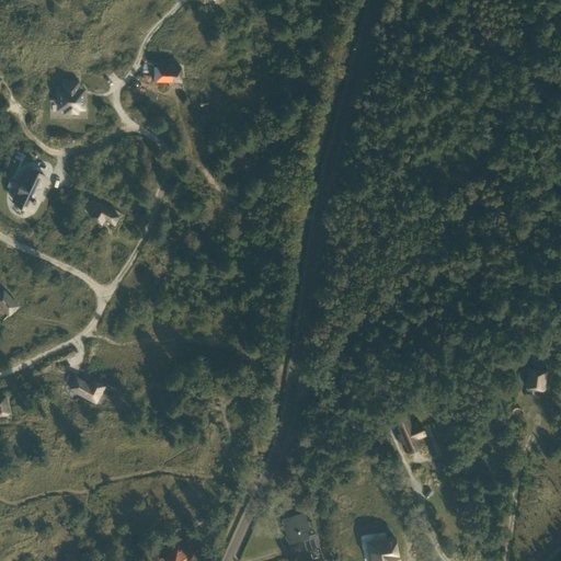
[(181,81),(181,68),(169,68),(169,66),(153,66),(153,81),(169,81),(169,80),(181,81)]
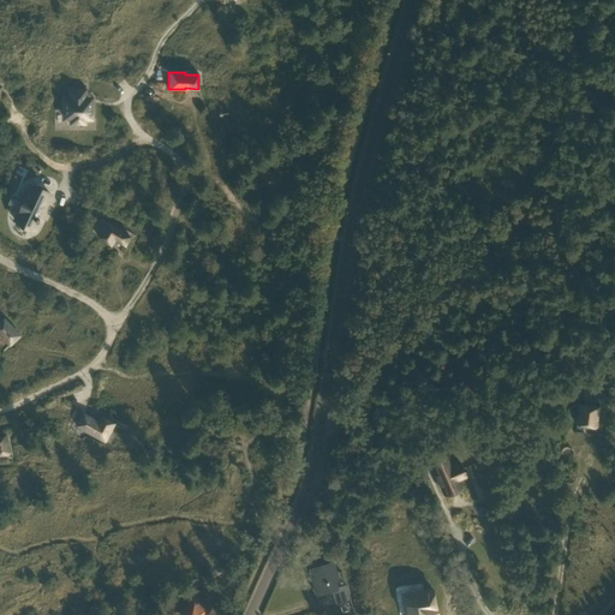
[(64,99),(64,119),(72,119),(84,119),(93,119),(93,103),(85,103),(85,99),(85,90),(84,90),(84,85),(78,85),(78,90),(71,90),(71,99),(64,99)]
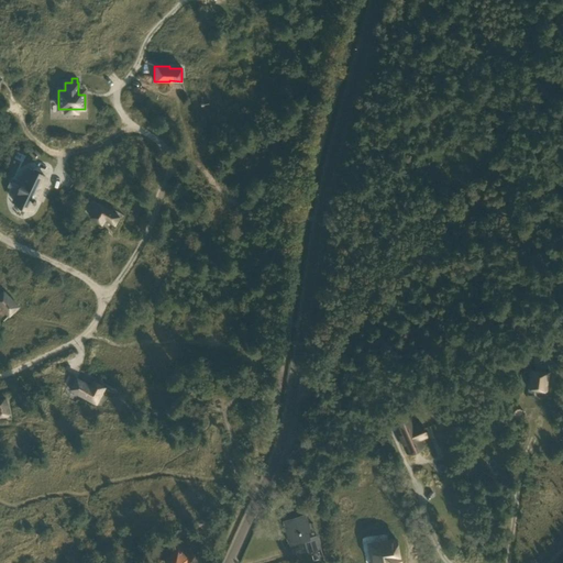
[(30,169),(14,201),(31,209),(45,177),(30,169)]
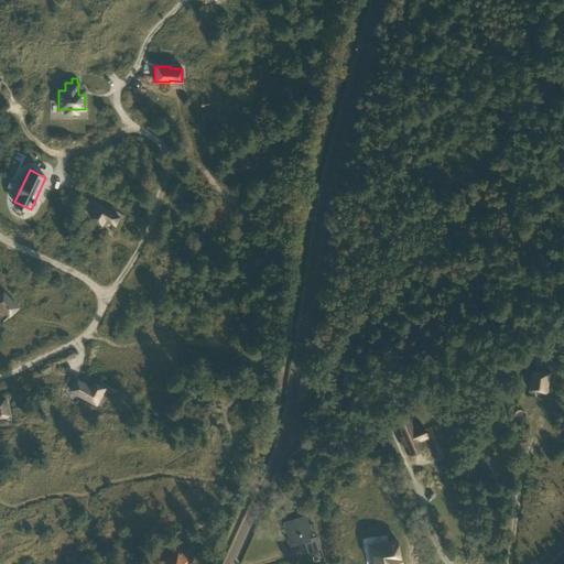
[(115,225),(119,217),(90,201),(85,209),(93,214),(90,218),(101,225),(105,219),(115,225)]
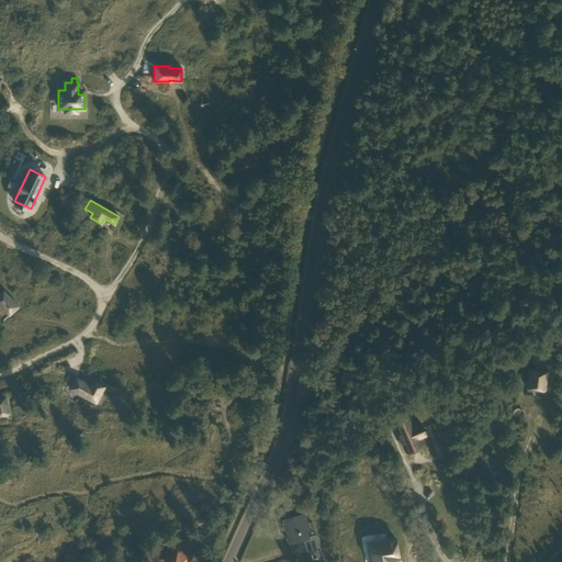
[(0,306),(9,316),(19,306),(3,291),(0,293),(0,306)]
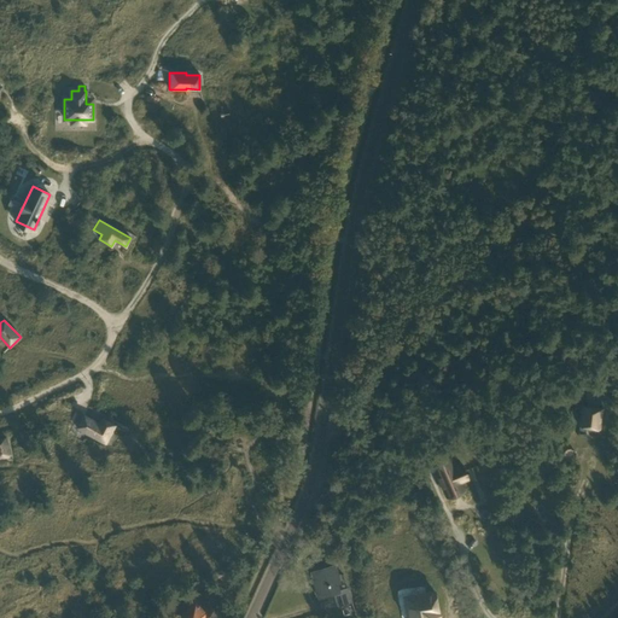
[(586,389),(584,398),(583,398),(579,425),(599,429),(604,401),(601,401),(602,391),(586,389)]
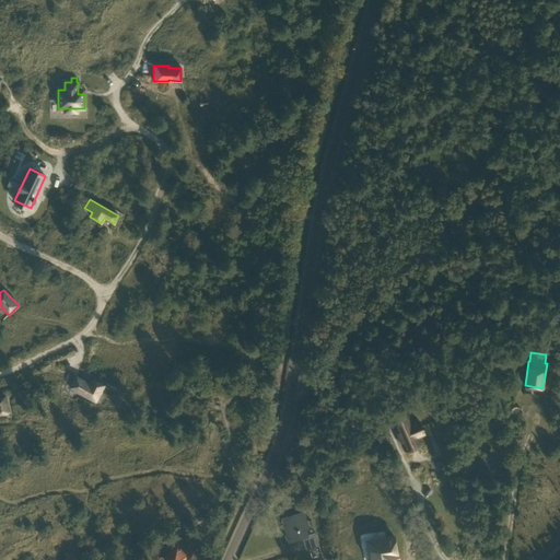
[(91,384),(76,376),(70,387),(100,403),(105,393),(102,392),(102,391),(101,389),(104,385),(93,378),(91,384)]
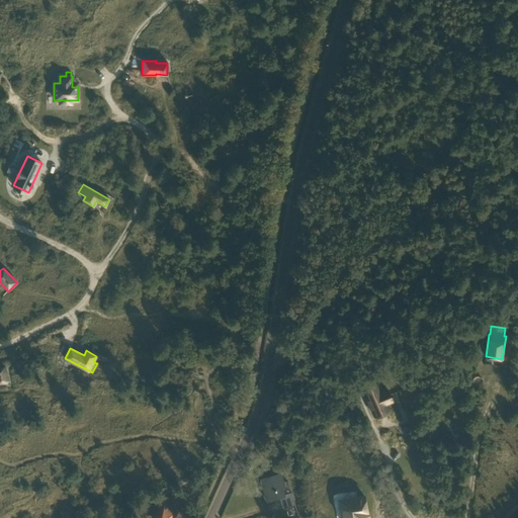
[(0,382),(9,380),(4,366),(0,367),(0,382)]
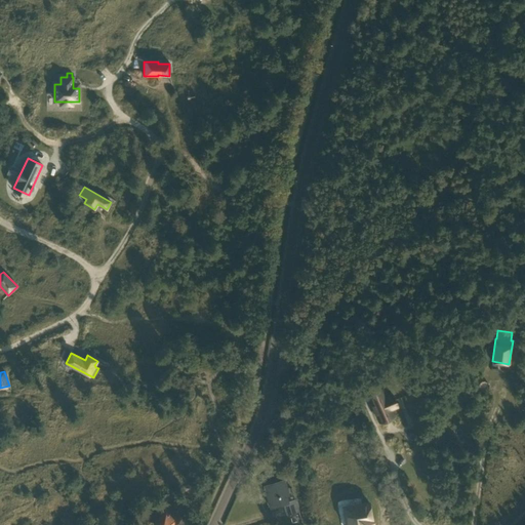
[(384,390),(368,397),(376,416),(379,420),(394,414),(392,409),(392,408),(397,406),(392,394),(386,396),(384,390)]
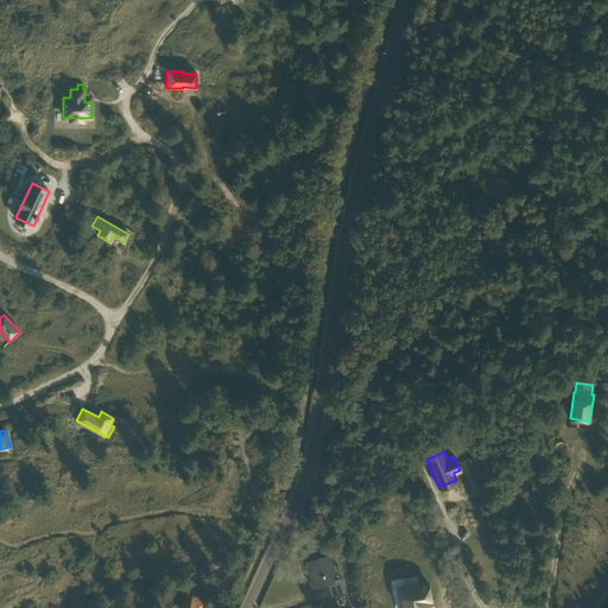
[(329,556),(305,563),(309,574),(310,574),(314,588),(317,587),(329,583),(333,596),(346,591),(342,578),(334,581),(331,574),(335,572),(333,567),(329,556)]
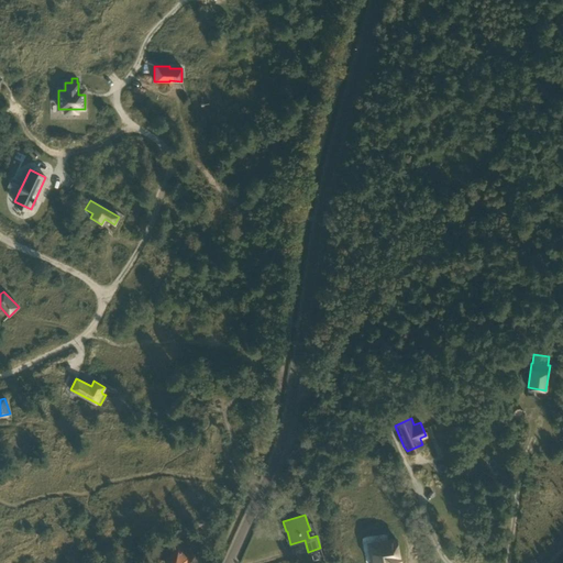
[(396,539),(370,543),(372,562),(397,562),(399,560),(396,539)]
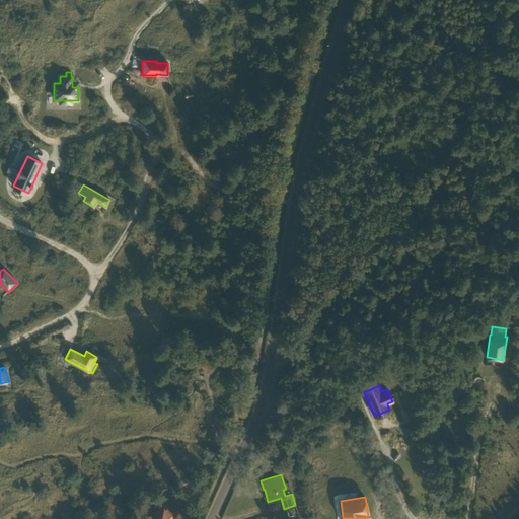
[(170,518),(177,509),(164,500),(158,510),(159,511),(153,518),(170,518)]
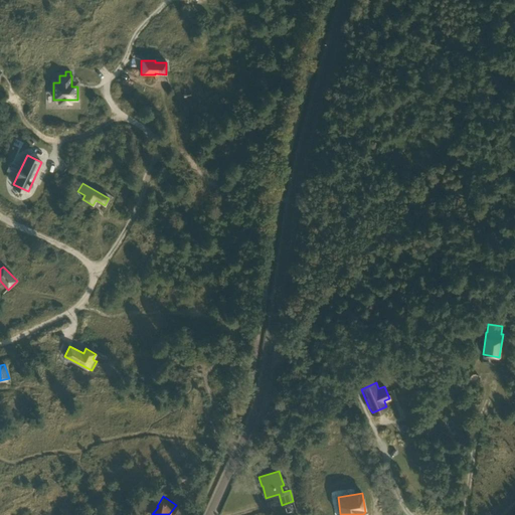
All buildings are outlined.
